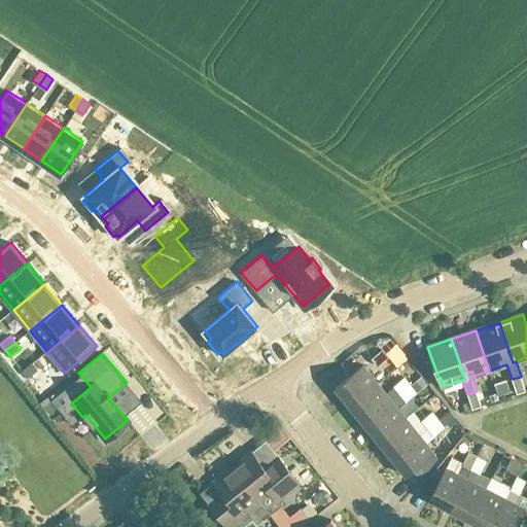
[(23,371),(28,378),(37,370),(32,363),(23,371)]
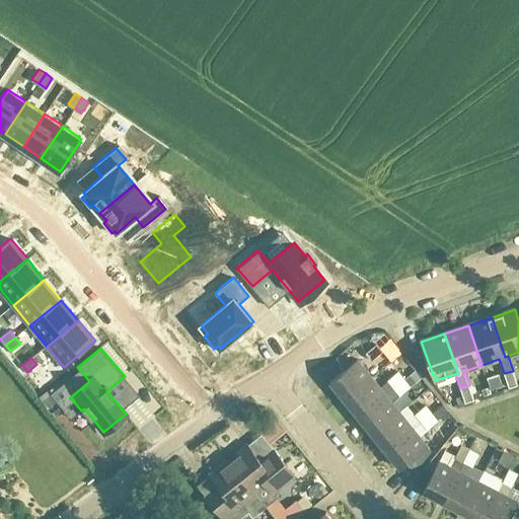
[(344,400),(371,378),(357,360),(329,383),(344,400)]
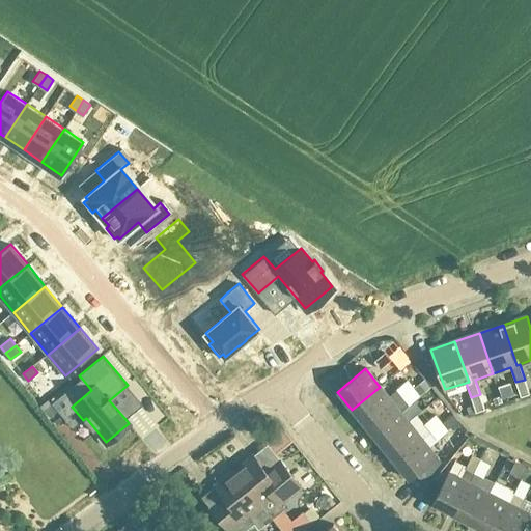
[(525,380),(515,382),(521,397),(530,394),(525,380)]
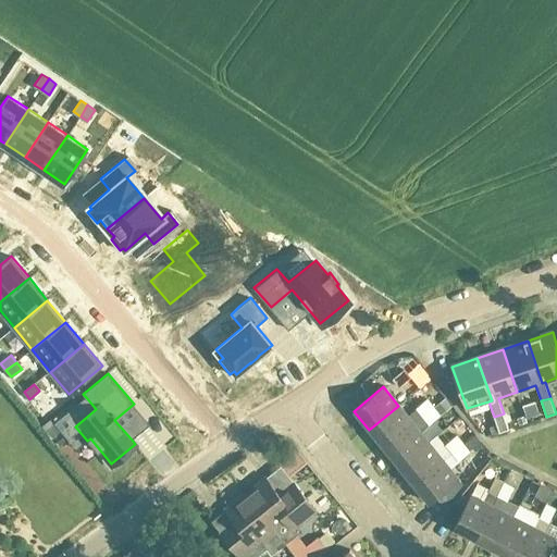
[(422,417),(433,408),(426,399),(416,409),(422,417)]
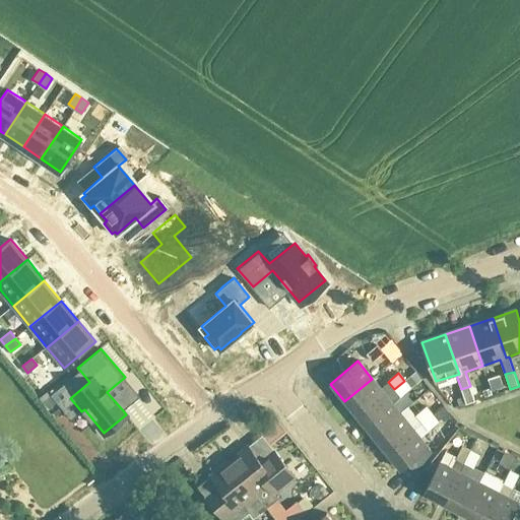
[(500,375),(488,379),(492,390),(503,386),(500,375)]
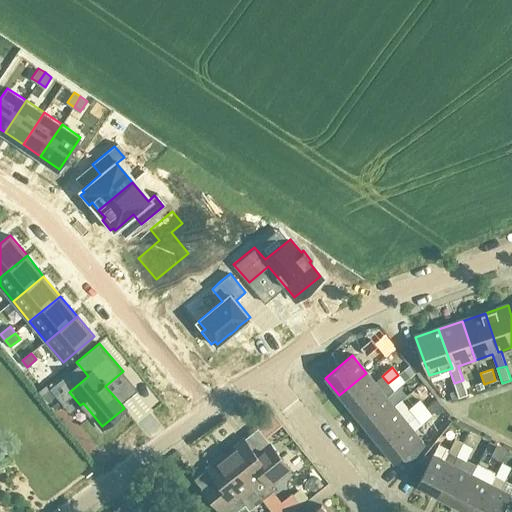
[(339,395),(353,412),(380,390),(366,373),(339,395)]
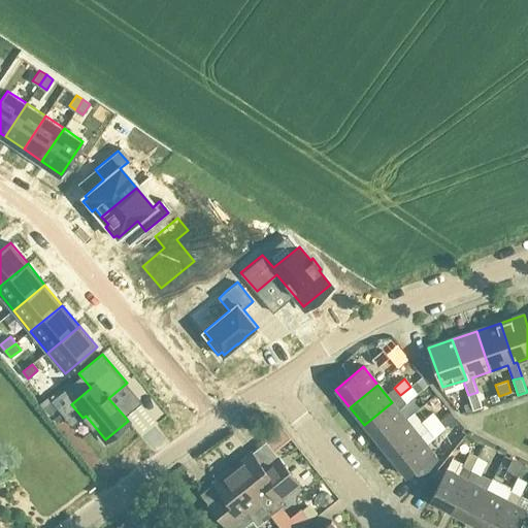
[(410,387),(400,395),(406,403),(417,394),(410,387)]
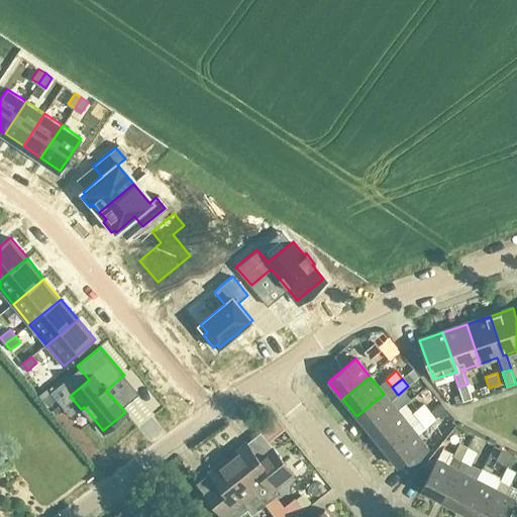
[(468,384),(458,387),(463,402),(472,399),(468,384)]
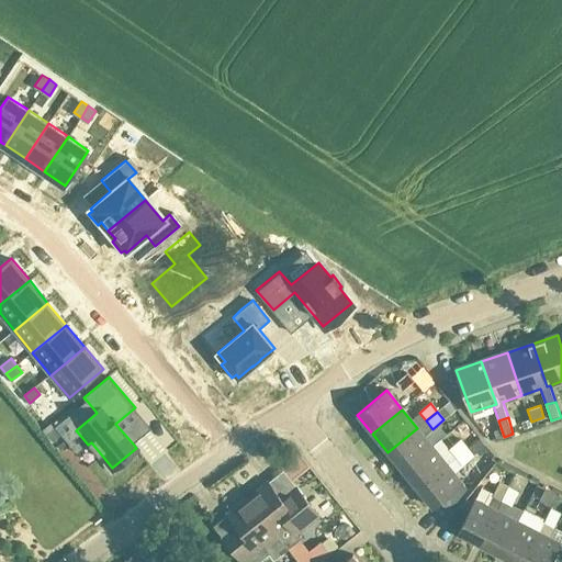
[(402,470),(433,446),(417,428),(388,452),(402,470)]
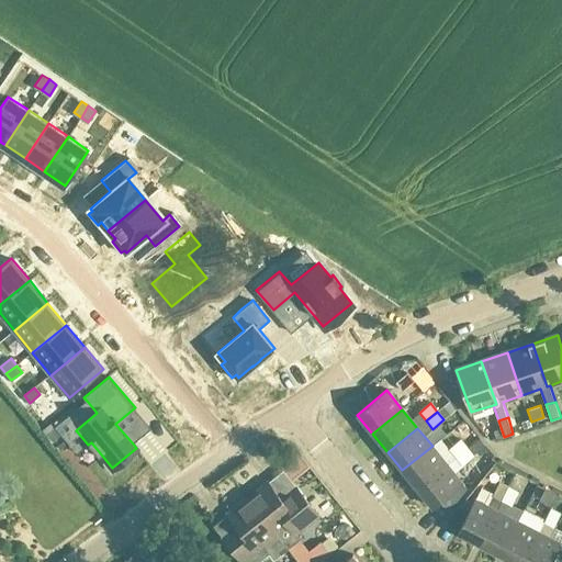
[(449,449),(456,458),(467,448),(460,440),(449,449)]
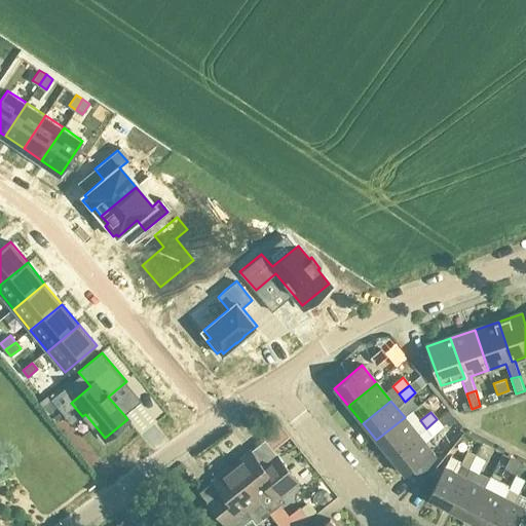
[(376,440),(390,457),(418,435),(405,417),(376,440)]
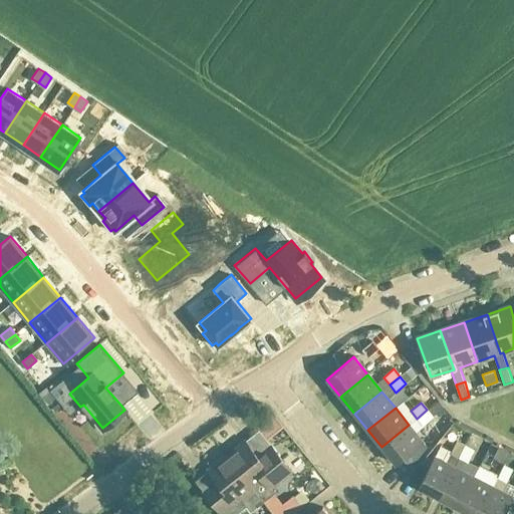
[(427,410),(417,419),(423,426),(433,418),(427,410)]
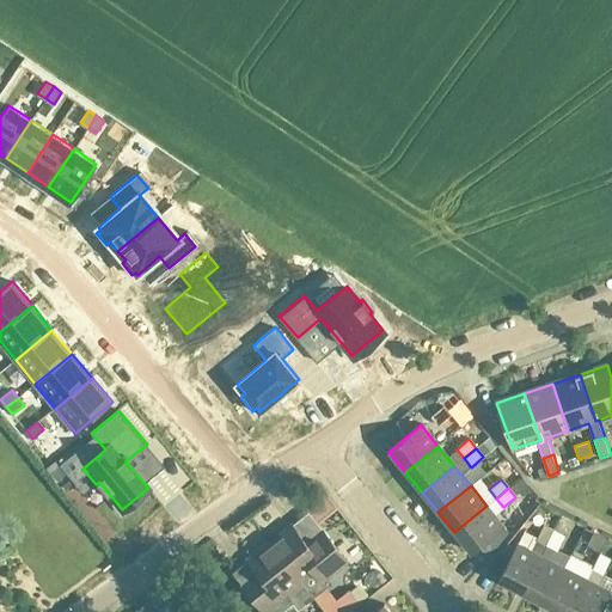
[(304,509),(313,522),(340,503),(329,490),(304,509)]
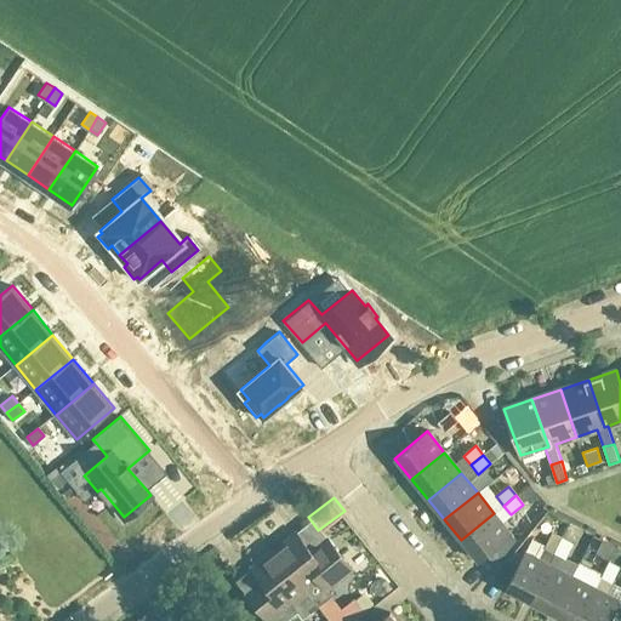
[(494,513),(461,540),(478,562),(511,534),(494,513)]
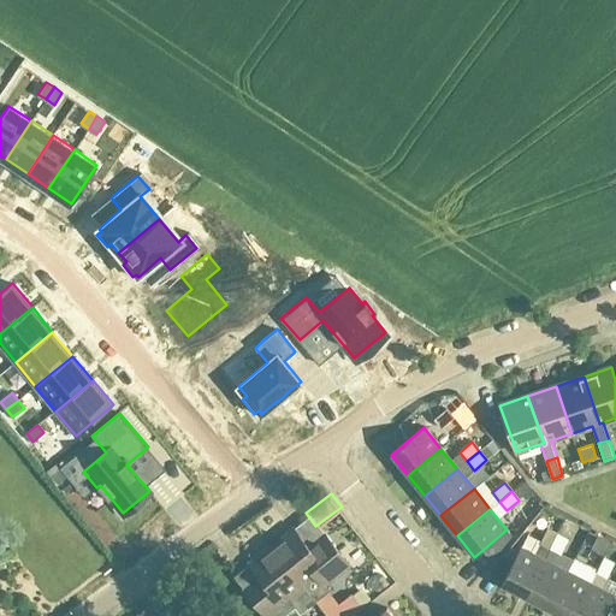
[(503,584),(527,596),(548,558),(552,549),(561,534),(550,528),(537,554),(523,546),(503,584)]
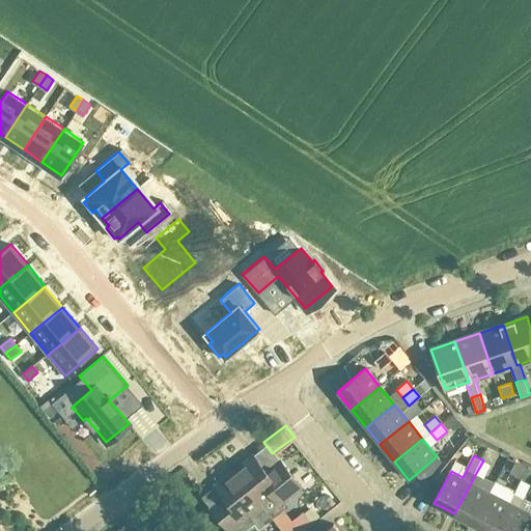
[(280,460),(266,472),(253,456),(233,471),(271,516),(272,518),(282,509),(278,505),(297,491),(301,486),(280,460)]
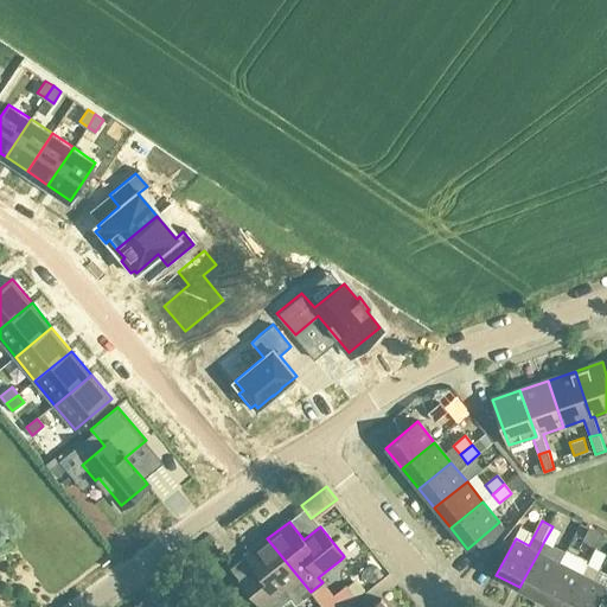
[(562,532),(553,526),(544,541),(555,545),(562,532)]
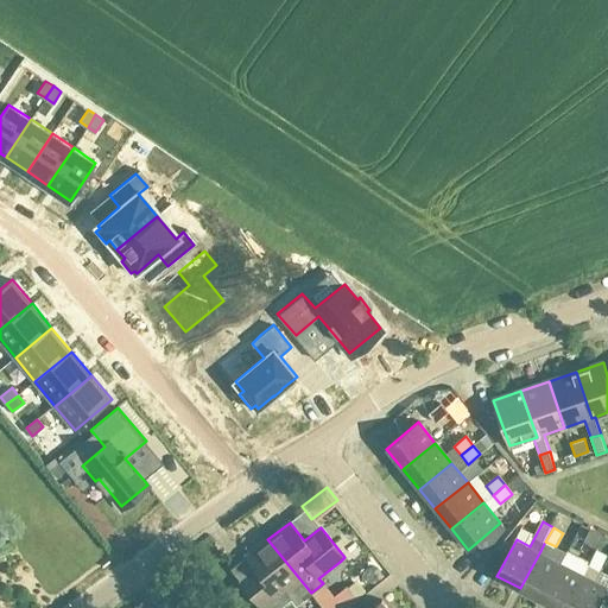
[(605,536),(590,530),(584,542),(597,549),(605,536)]
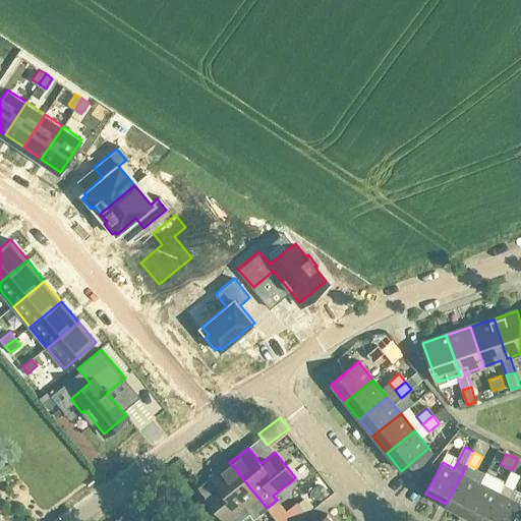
[(211,477),(219,488),(210,497),(214,502),(229,520),(240,520),(251,512),(254,515),(266,507),(229,462),(211,477)]
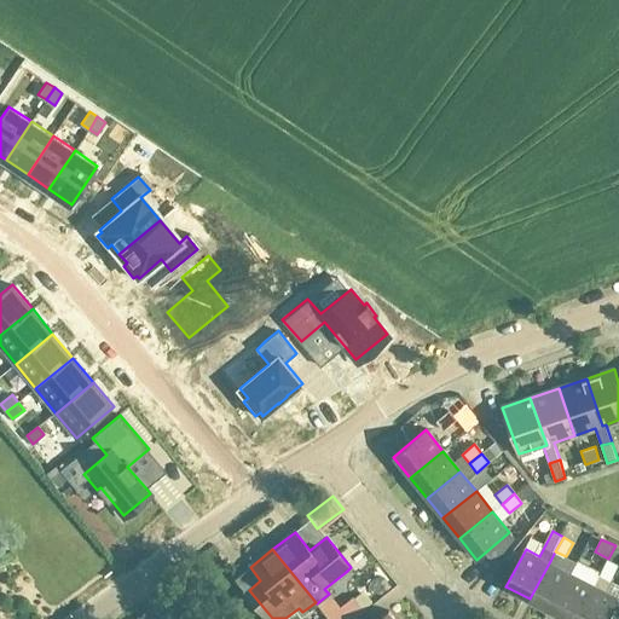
[(553,612),(573,574),(550,561),(530,599),(553,612)]
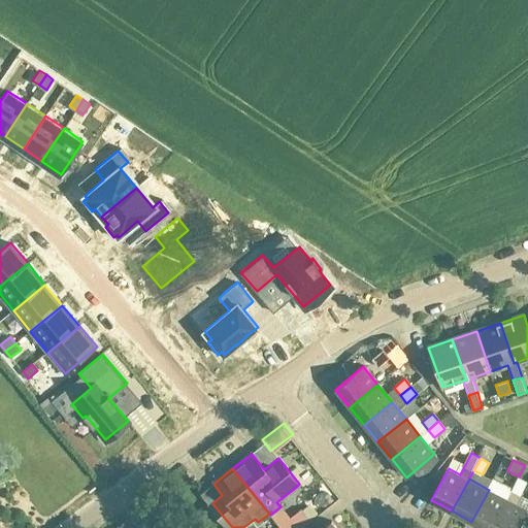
[(527,484),(520,480),(513,492),(522,496),(527,484)]
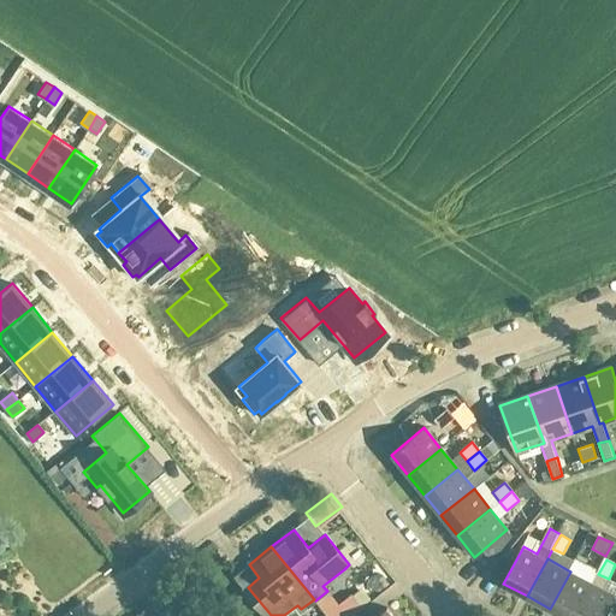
[(550,609),(563,615),(574,615),(593,584),(570,572),(550,609)]
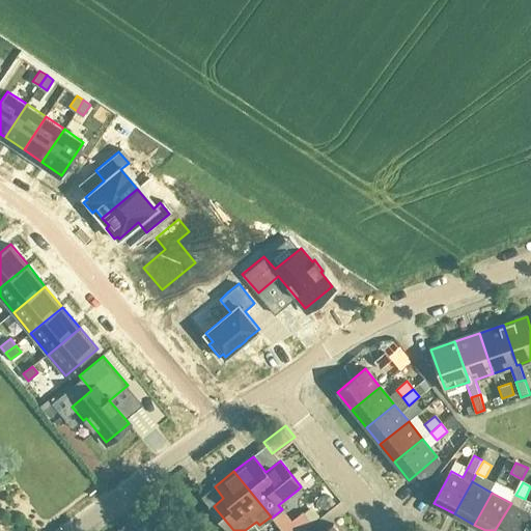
[(530,513),(511,503),(495,530),(522,530),(530,514),(530,513)]
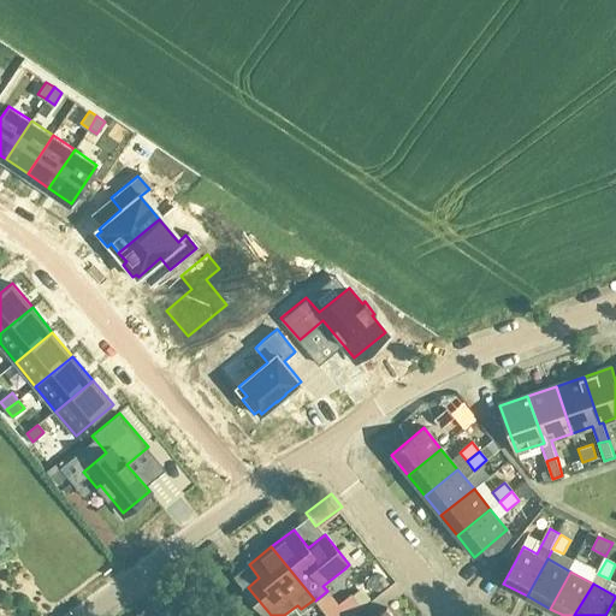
[(329,591),(315,602),(326,615),(347,615),(360,606),(350,593),(338,603),(329,591)]
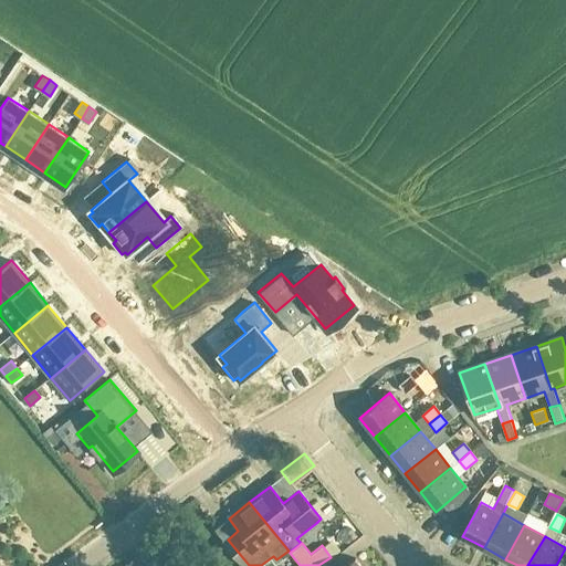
[(173,565),(165,554),(146,565),(173,565)]
